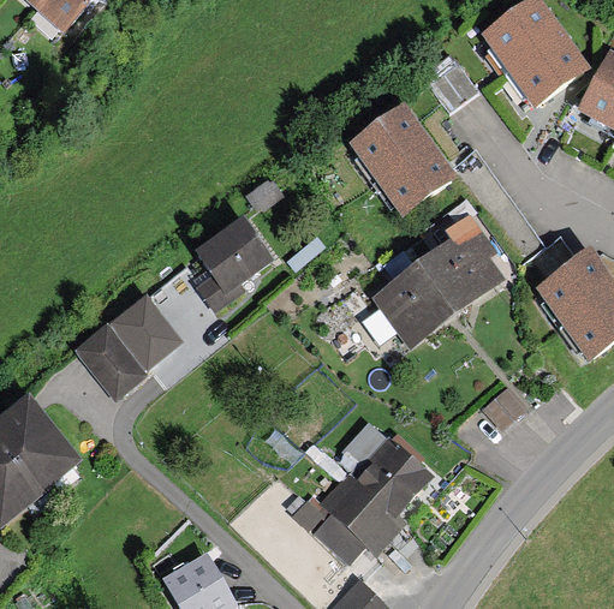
[(24,0),(64,35),(95,0),(24,0)]
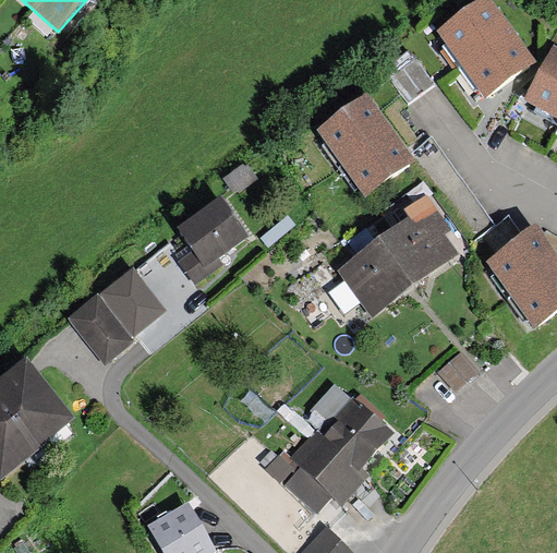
[(528,61),(485,1),(442,33),(484,93),(528,61)]
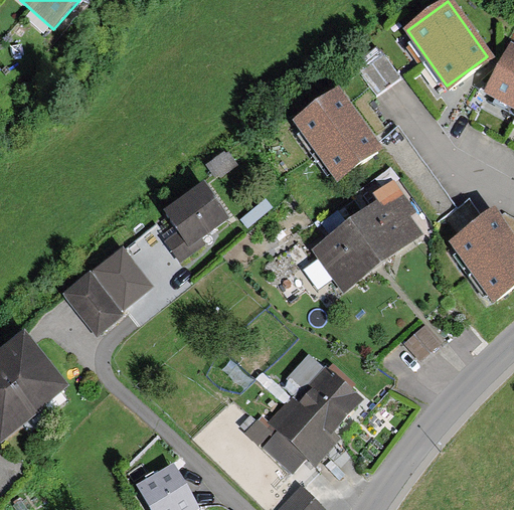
[(486,96),(513,109),(513,45),(511,44),(486,96)]
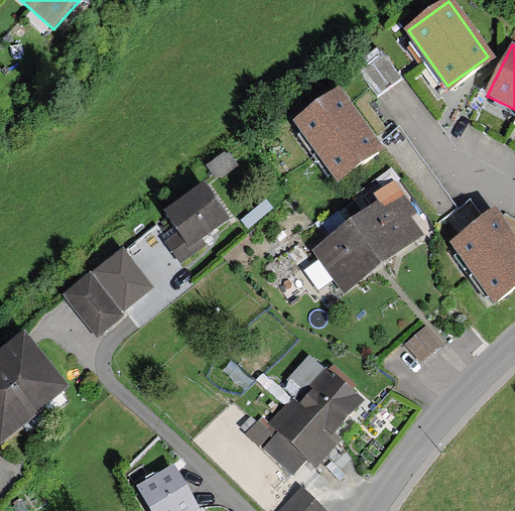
[(401,76),(384,51),(359,69),(376,93),(401,76)]
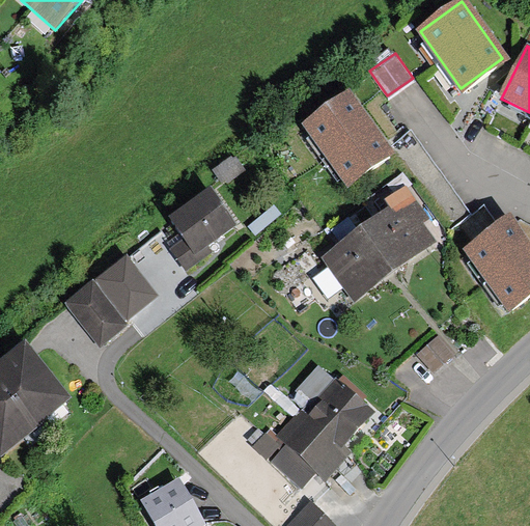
[(311,126),(354,188),(395,160),(353,98),(311,126)]
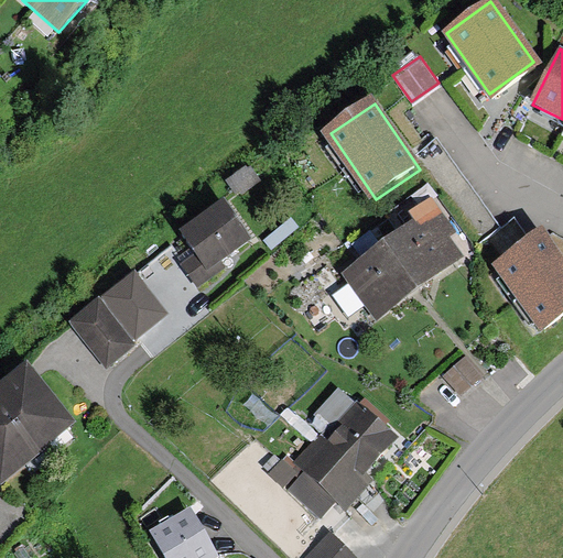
[(252,238),(224,198),(179,230),(193,251),(179,261),(197,286),(226,266),(222,260),(252,238)]
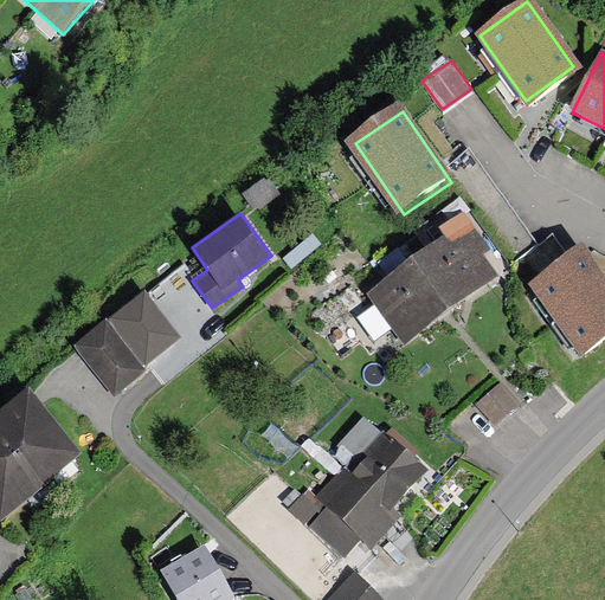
[(367,290),(404,342),(497,276),(461,224),(367,290)]
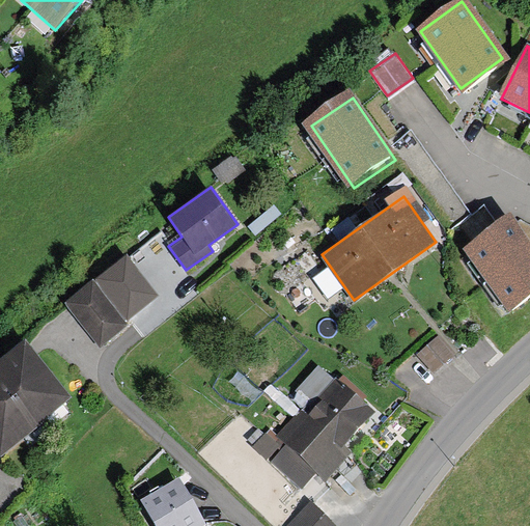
[(471,252),(517,314),(529,303),(529,244),(512,221),(471,252)]
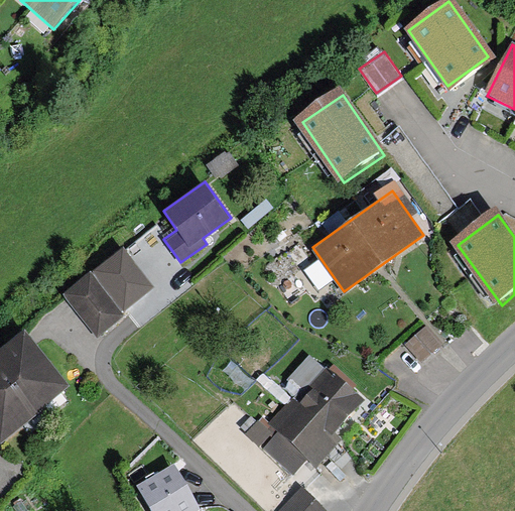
[(123,246),(93,270),(124,309),(154,285),(123,246)]
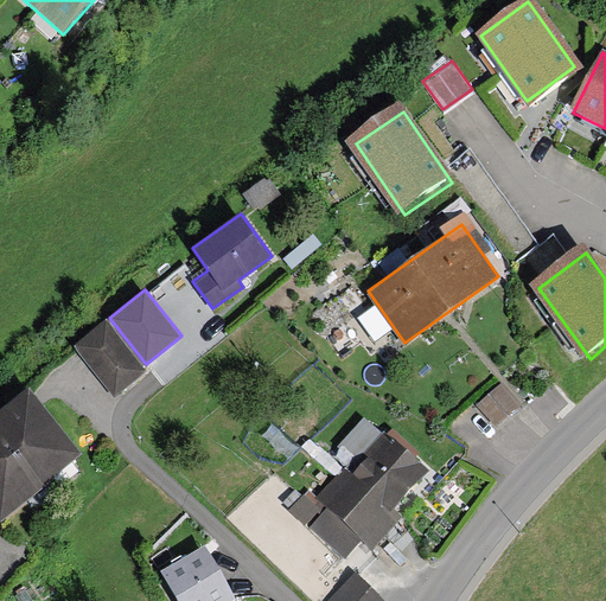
[(74,345),(114,395),(146,369),(106,319),(74,345)]
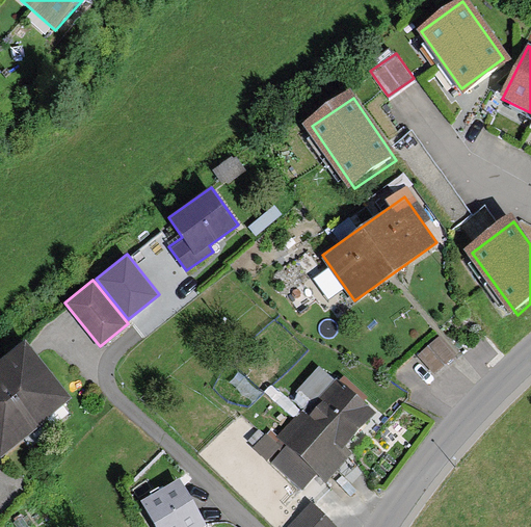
[(451,351),(437,334),(416,349),(429,367),(451,351)]
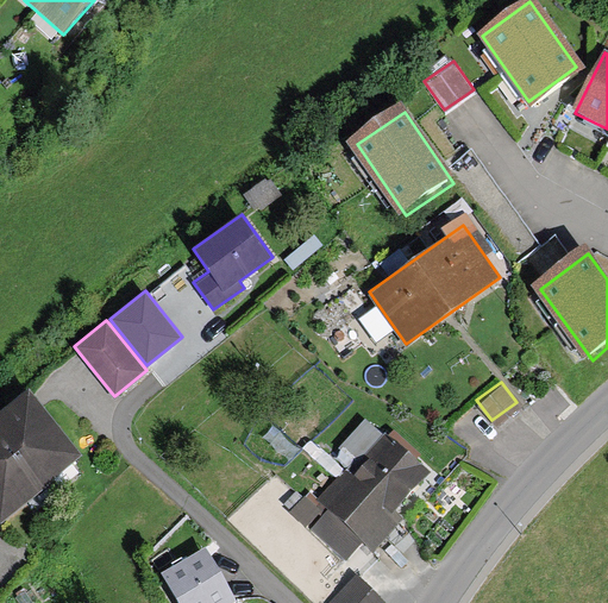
[(0,521),(81,456),(29,390),(0,413),(0,521)]
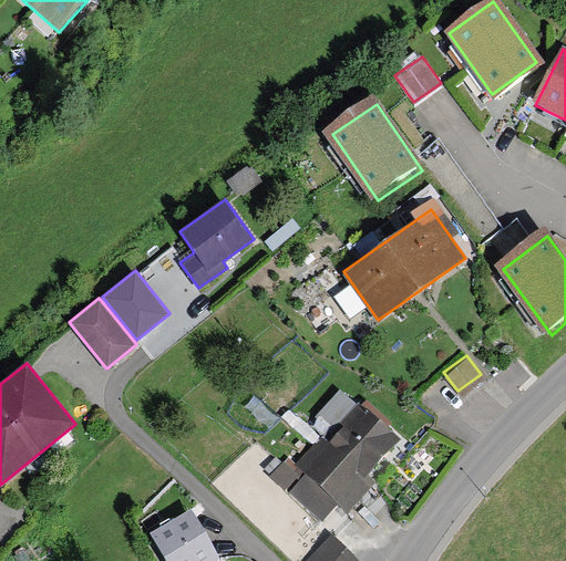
[(368,475),(400,440),(358,402),(331,429),(328,426),(296,461),(307,471),(290,489),(322,519),(338,502),(347,511),(374,481),(368,475)]
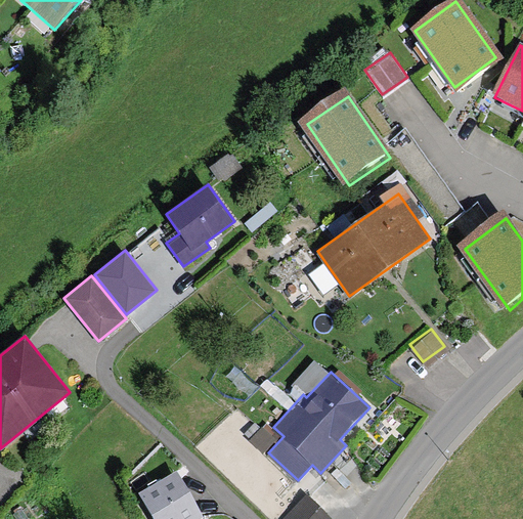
[(176,470),(137,492),(153,518),(201,518),(204,518),(176,470)]
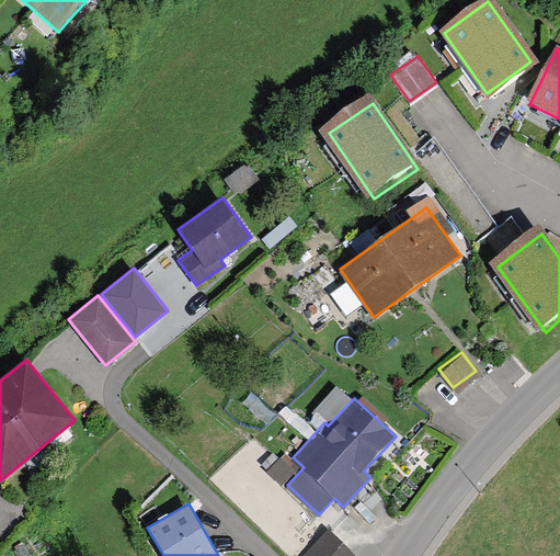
[(299,555),(357,555),(328,526),(299,555)]
